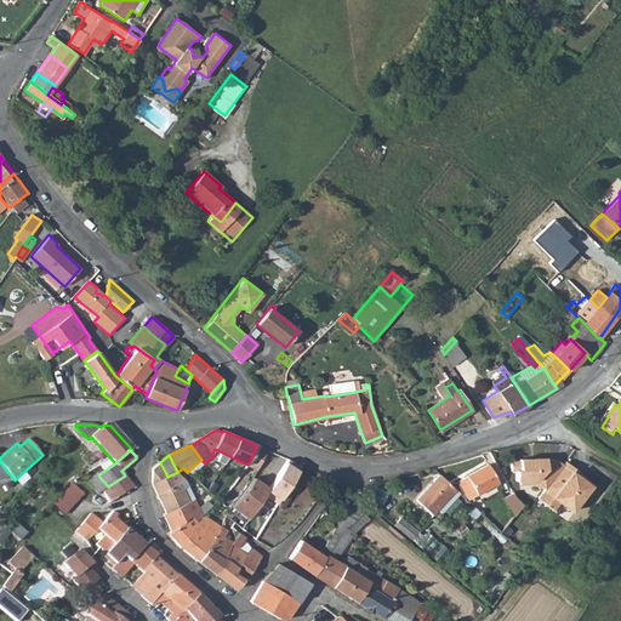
[(546,489),(565,466),(556,459),(548,459),(548,457),(522,457),(522,459),(510,459),(510,471),(514,471),(513,479),(522,479),(522,483),(539,483),(546,489)]
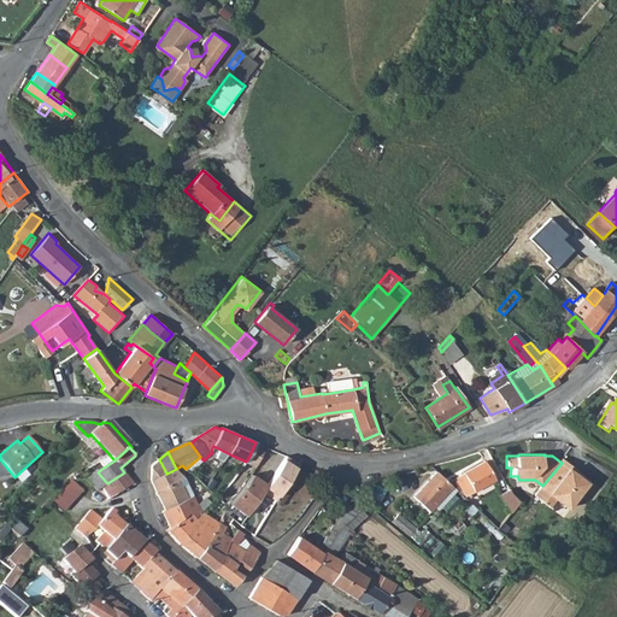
[(233,456),(230,462),(242,466),(244,465),(245,464),(246,462),(233,456)]
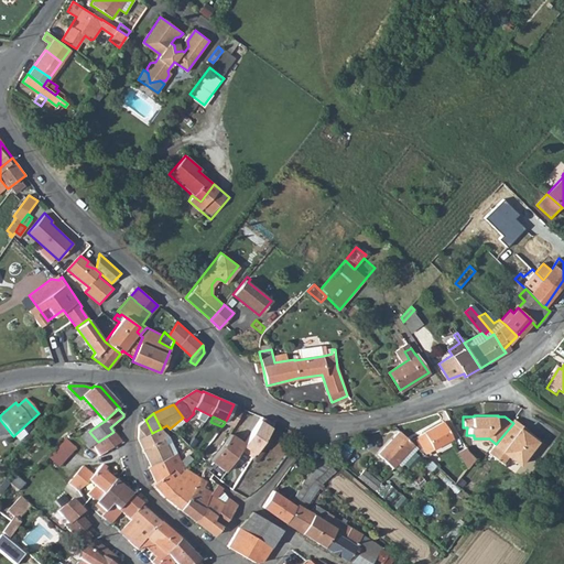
[(496,444),(489,453),(498,459),(505,452),(509,456),(521,464),(539,441),(521,429),(524,425),(516,419),(513,423),(496,444)]
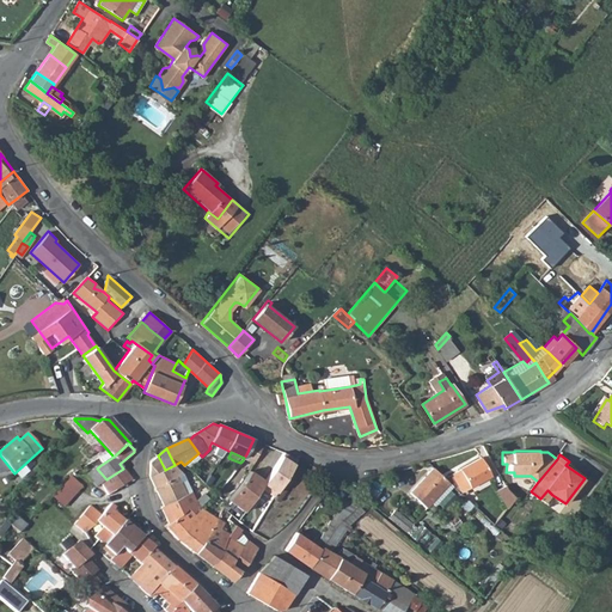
[(185,494),(179,482),(185,479),(182,472),(171,479),(165,470),(158,456),(150,461),(150,476),(163,506),(161,507),(167,524),(188,508),(193,514),(201,506),(202,507),(209,499),(203,494),(199,499),(195,500),(191,491),(185,494)]
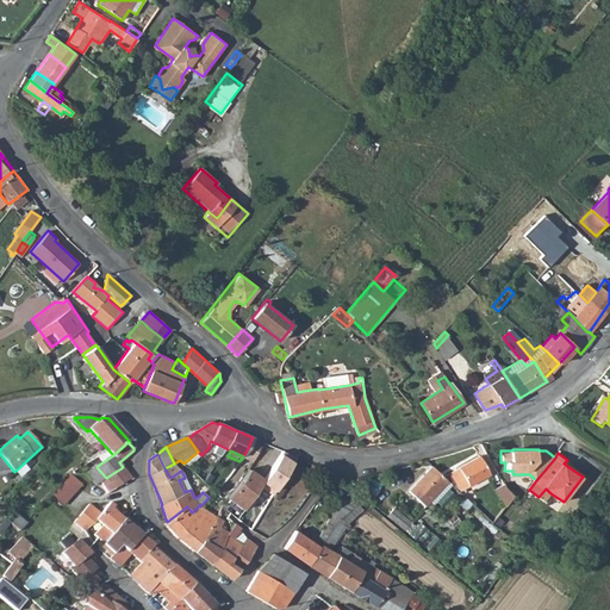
[(461,491),(490,474),(480,456),(452,473),(461,491)]
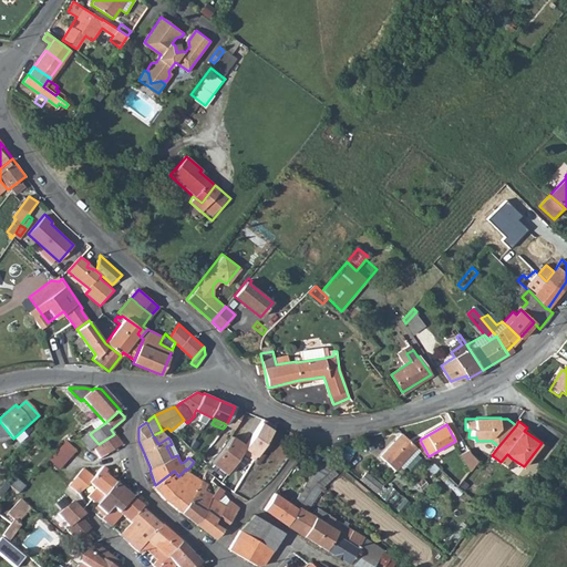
[(249,453),(261,434),(255,430),(245,445),(243,449),(249,453)]
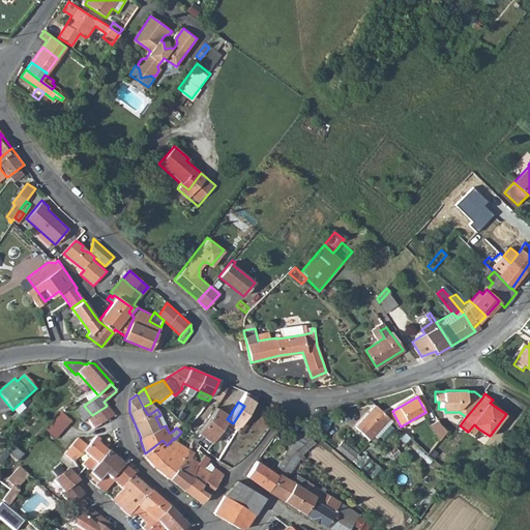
[(148,415),(157,409),(151,403),(143,407),(148,415)]
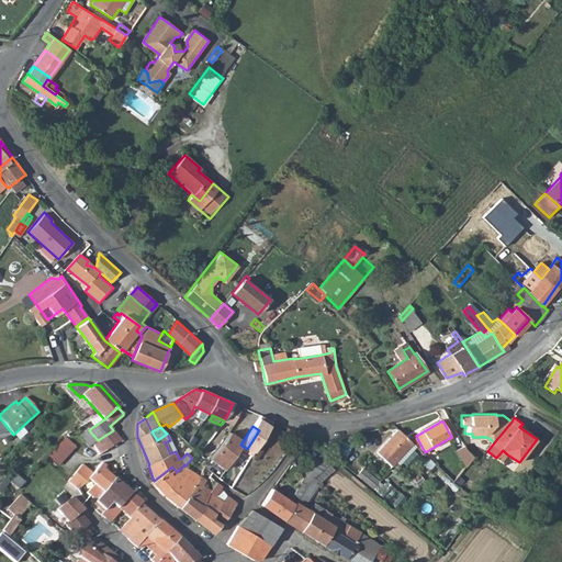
[(78,437),(88,447),(98,440),(89,430),(88,429),(78,437)]
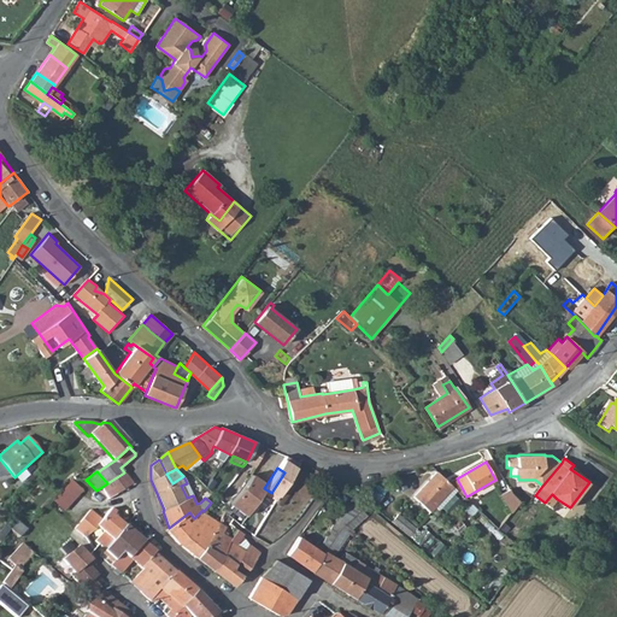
[(438,471),(415,498),(430,512),(435,507),(440,511),(458,492),(453,487),(438,471)]
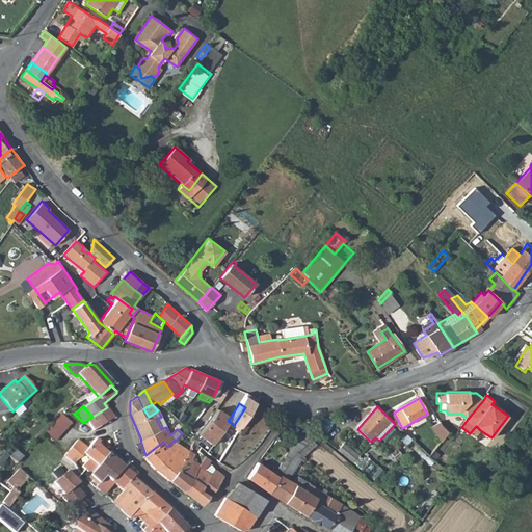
[(83,423),(90,433),(114,418),(107,407),(92,417),(83,423)]
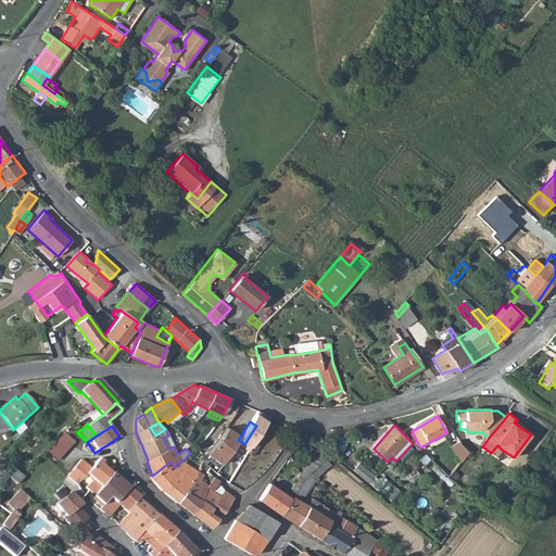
[(228,456),(238,440),(240,437),(228,428),(220,438),(212,449),(205,458),(210,462),(213,458),(222,465),(223,464),(228,456)]
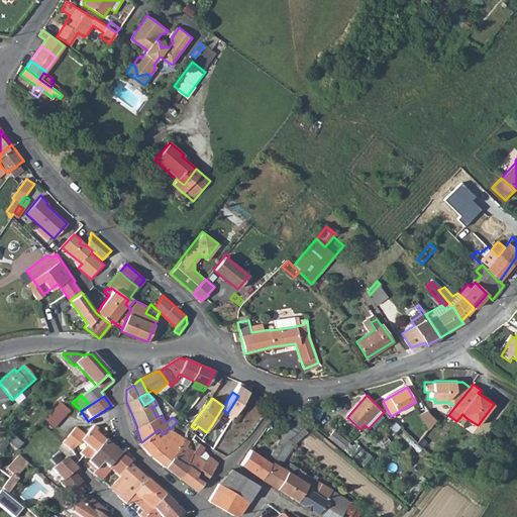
[(61,401),(44,419),(55,427),(71,410),(61,401)]
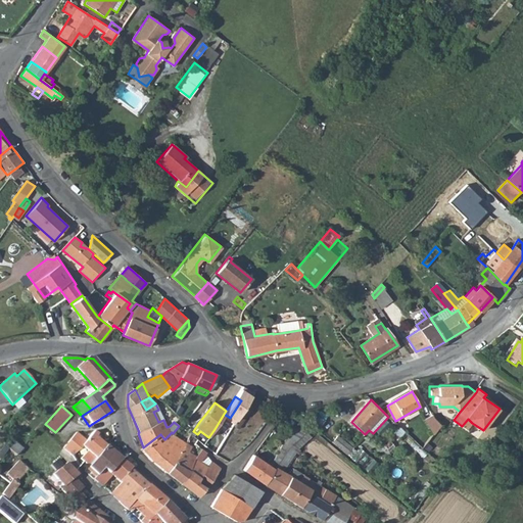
[(158,410),(153,412),(158,422),(163,420),(158,410)]
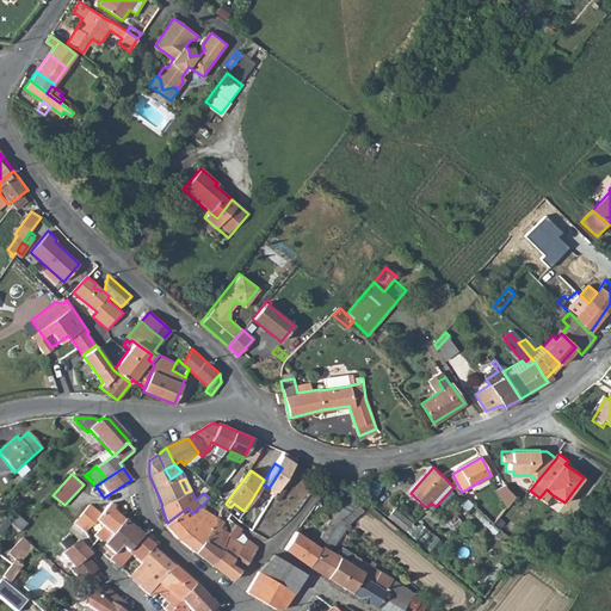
[(380,492),(370,486),(364,493),(366,498),(372,504),(380,492)]
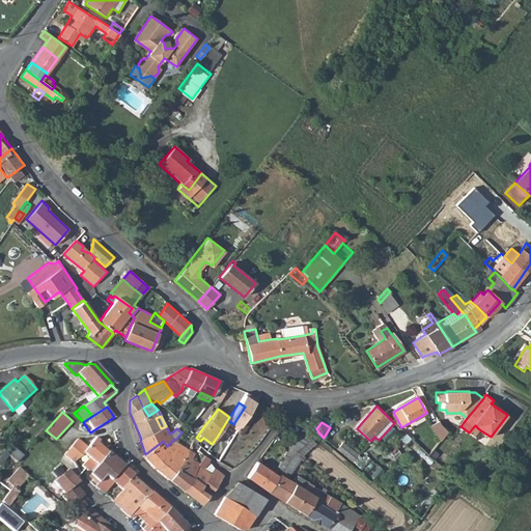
[(442,440),(448,431),(441,424),(440,422),(434,425),(442,440)]
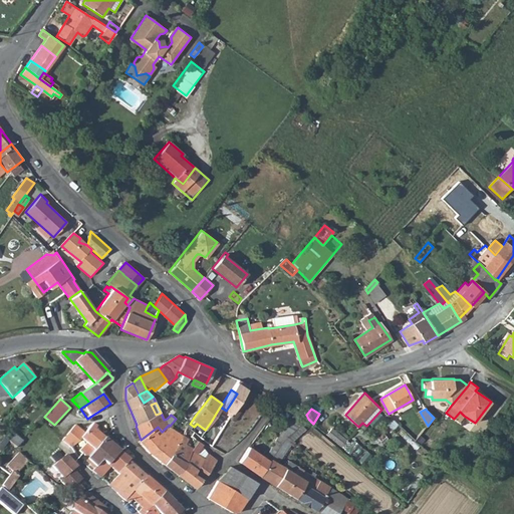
[(234,422),(240,413),(236,410),(230,420),(234,422)]
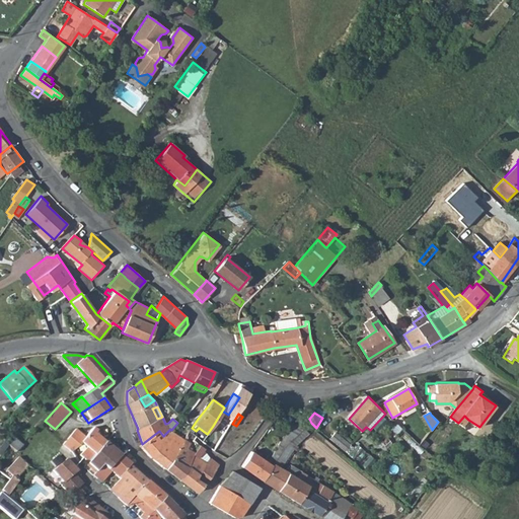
[(464,416),(458,423),(463,427),(468,420),(464,416)]
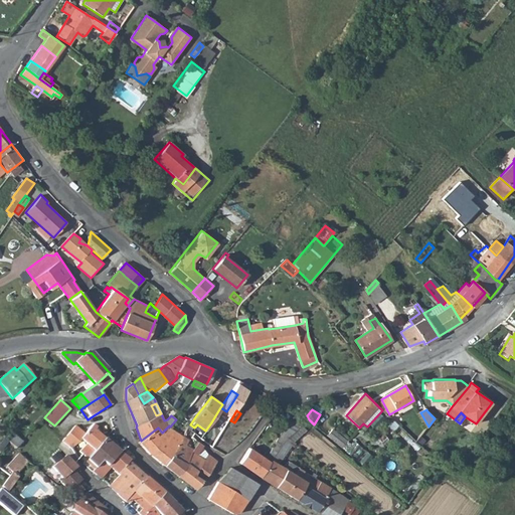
[(300,426),(293,421),(287,423),(267,459),(249,448),(239,463),(261,477),(283,443),(285,441),(300,426)]
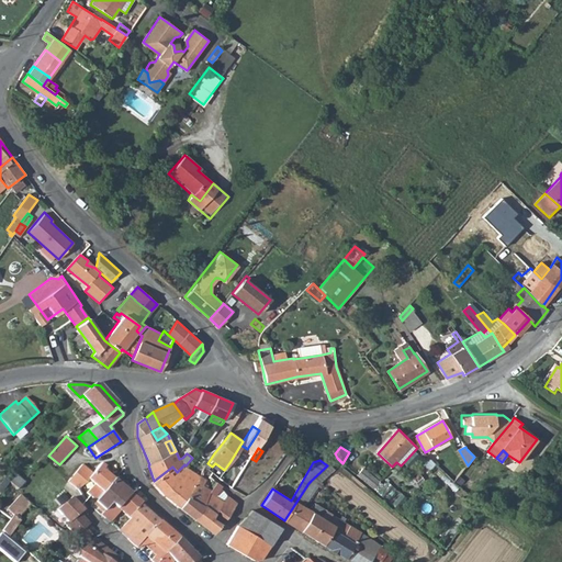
[(229,472),(235,463),(231,461),(225,469),(229,472)]
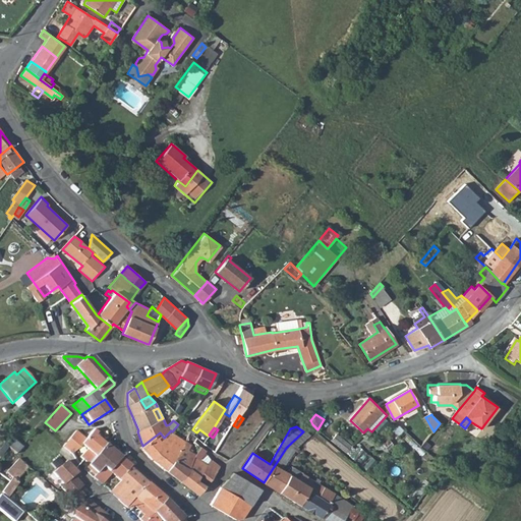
[(88,465),(105,444),(95,436),(97,432),(94,429),(85,439),(76,430),(63,446),(71,454),(78,449),(82,444),(88,449),(80,456),(88,465)]
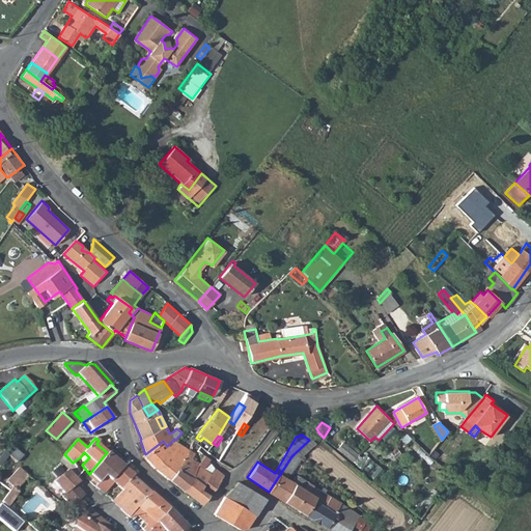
[(175,440),(174,439),(167,446),(163,441),(145,454),(144,456),(155,467),(165,454),(169,458),(180,443),(175,440)]
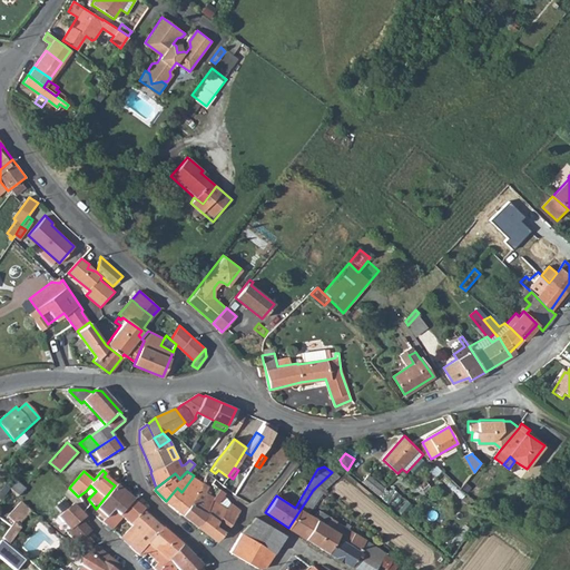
[(180,513),(182,514),(203,483),(194,475),(182,492),(177,488),(166,501),(180,513)]
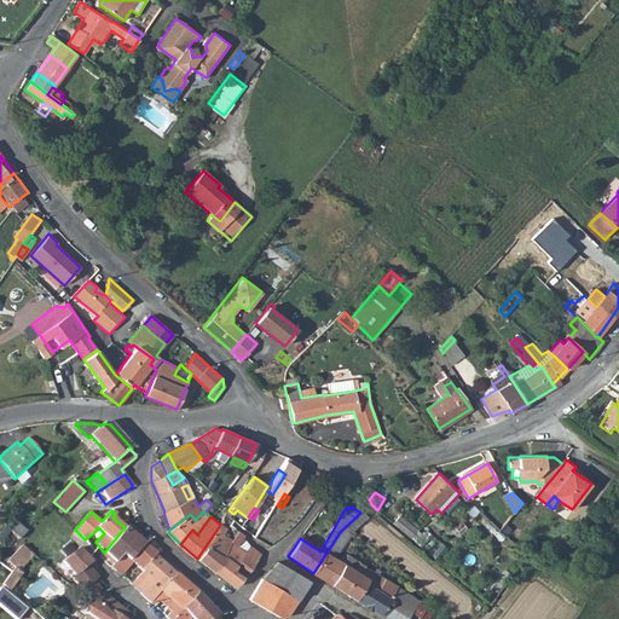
[(417,542),(423,534),(403,516),(397,522),(417,542)]
